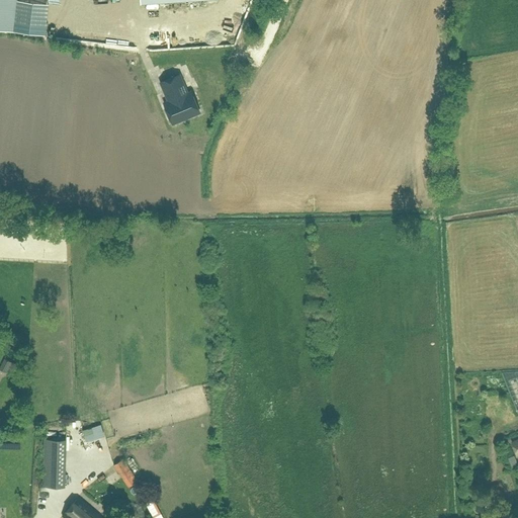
[(17,0),(0,0),(0,28),(13,30),(17,0)]
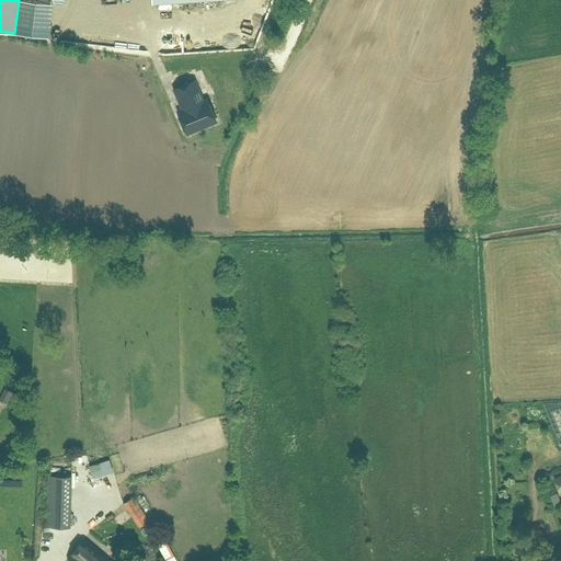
[(168,27),(167,16),(165,16),(164,3),(156,3),(157,27),(168,27)]
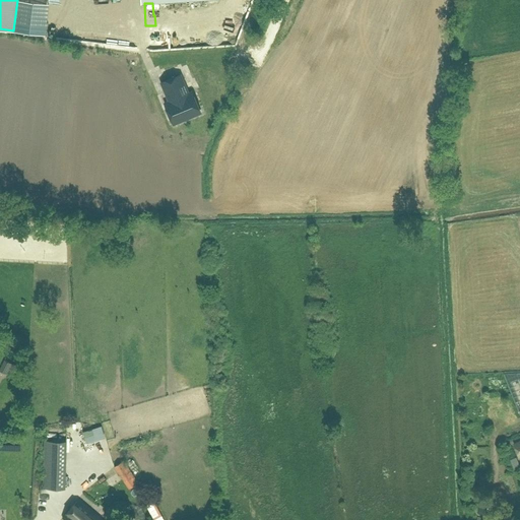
[(192,91),(188,93),(183,95),(179,86),(184,83),(180,74),(161,82),(170,101),(165,103),(170,115),(174,124),(179,121),(200,113),(192,91)]
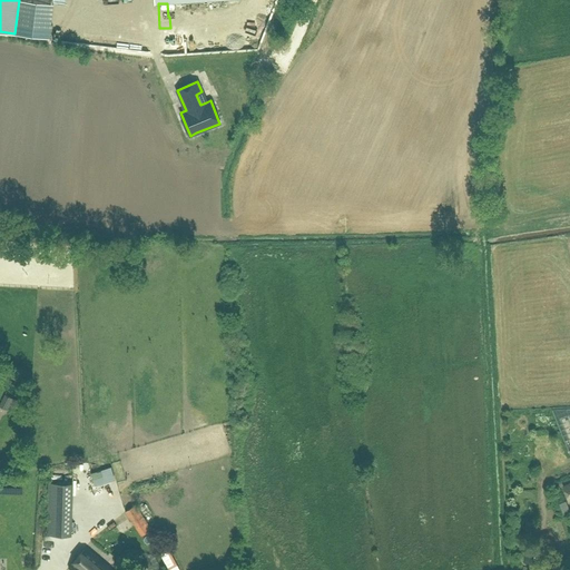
[(102,479),(96,481),(98,487),(118,480),(114,469),(101,472),(102,479)]
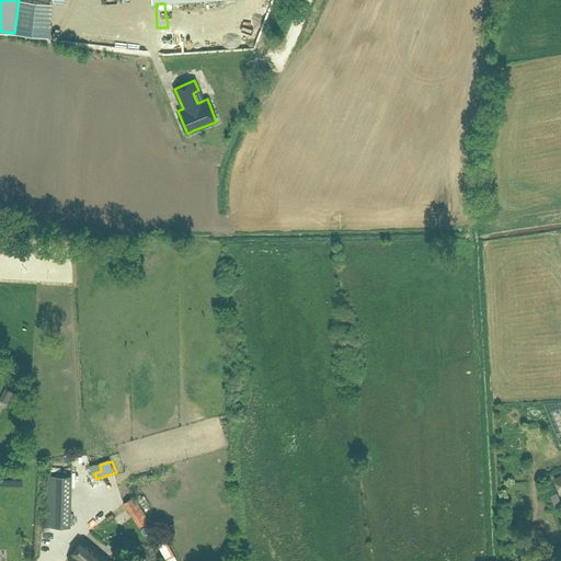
[(69,526),(71,474),(48,474),(46,525),(69,526)]
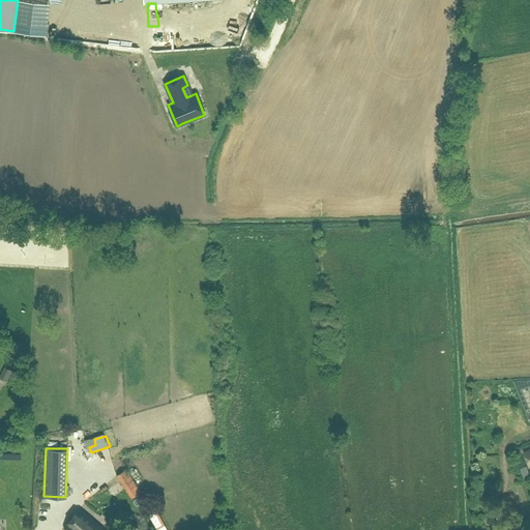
[(130,497),(140,491),(125,468),(116,474),(130,497)]
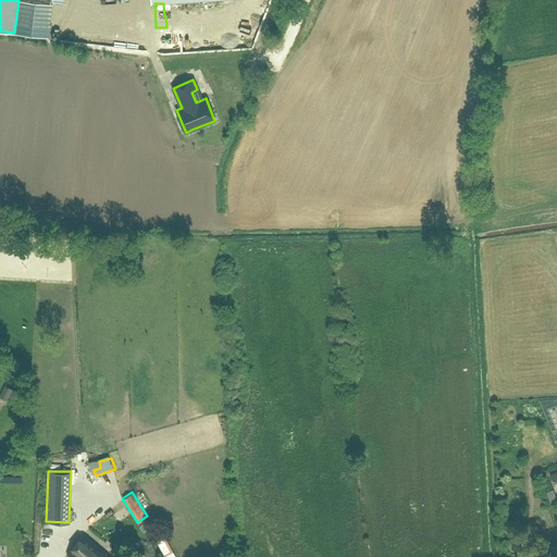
[(70,556),(111,556),(84,533),(66,554),(70,556)]
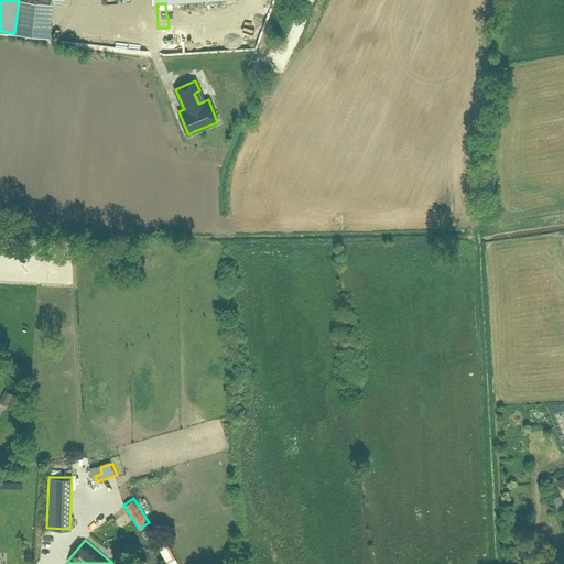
[(177,563),(167,543),(159,546),(167,563),(177,563)]
